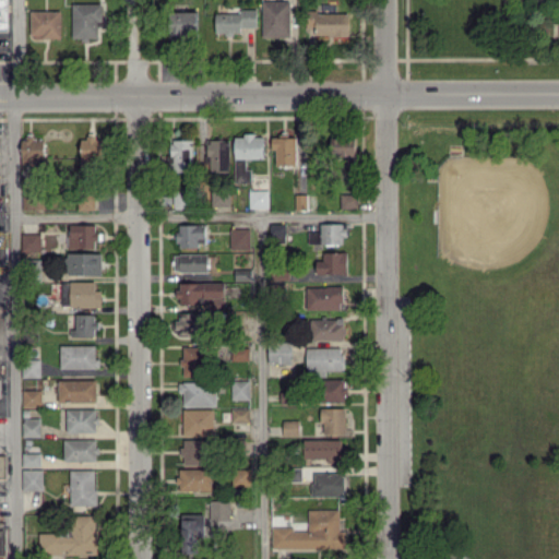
[(262,36),(289,37),(290,1),(262,0),(262,36)]
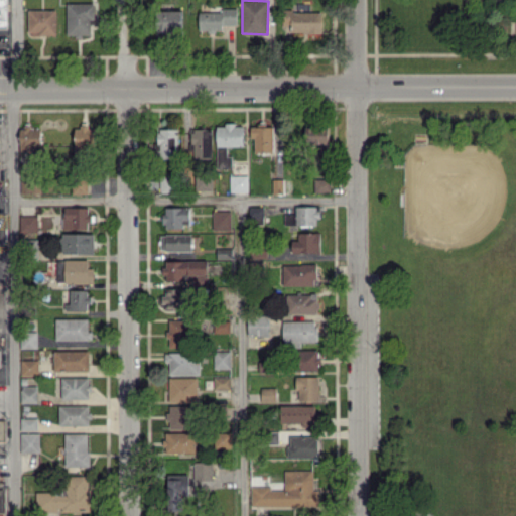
[(67,36),(91,35),(91,19),(96,18),(95,2),(67,3),(67,36)]
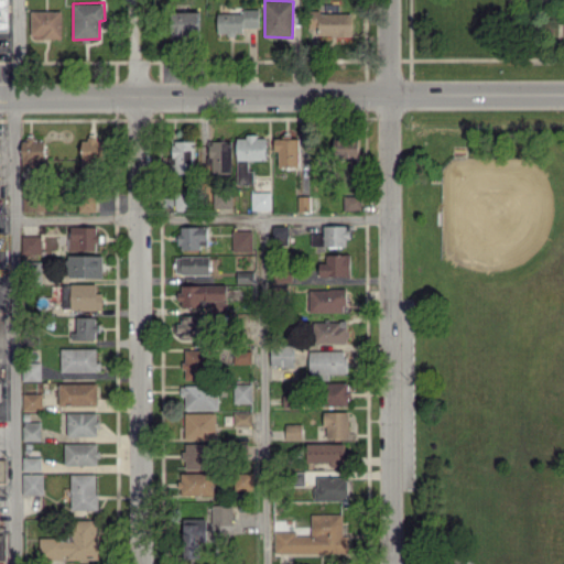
[(259,26),(259,9),(242,9),(242,12),(217,13),(218,34),(243,34),(242,28),(259,26)]
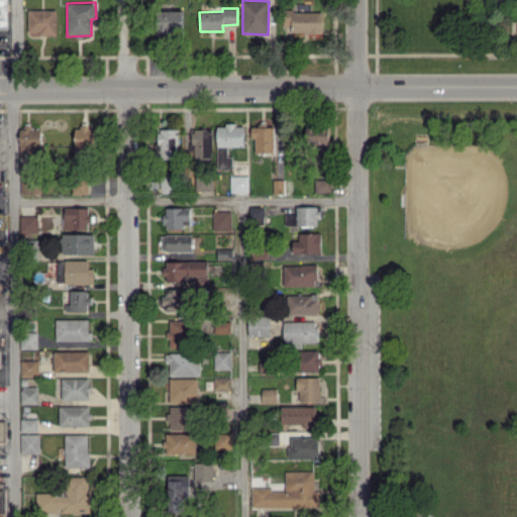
[(56,34),(57,10),(28,9),(27,34),(56,34)]
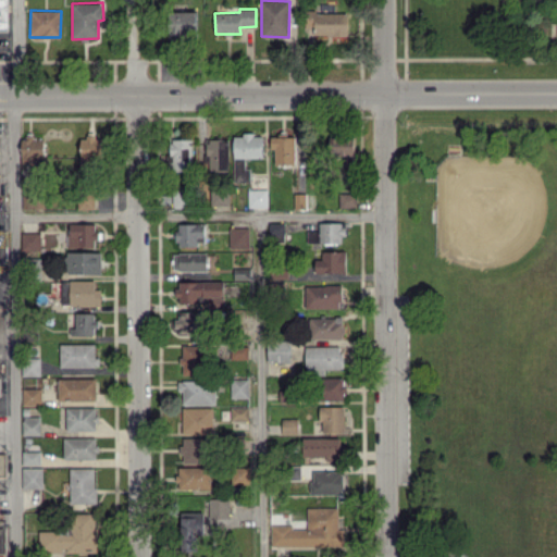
[(171,35),(196,36),(197,11),(171,11),(171,35)]
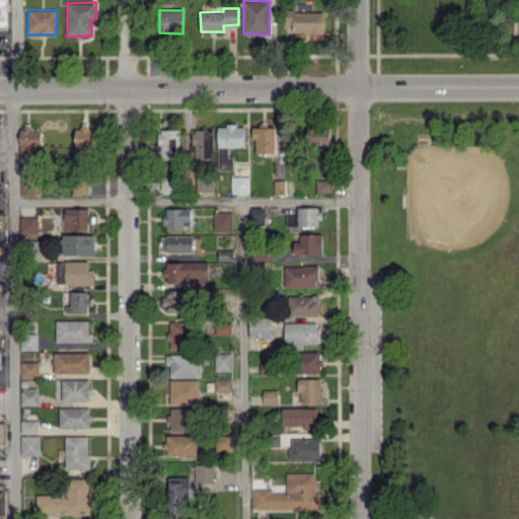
[(324,33),(323,10),(284,11),(284,24),(292,24),(293,34),(324,33)]
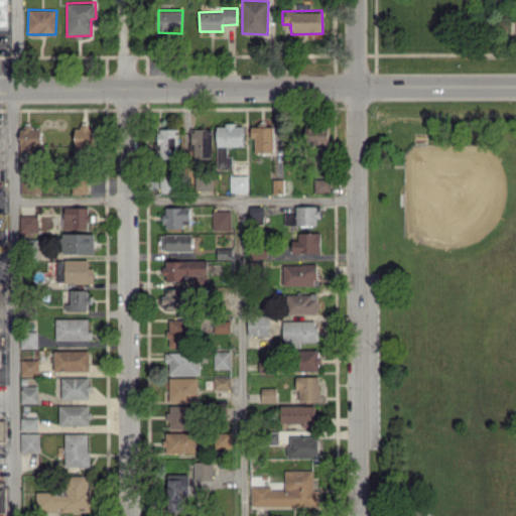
[(231,166),(231,155),(227,155),(227,146),(244,145),(243,124),(217,125),(217,167),(231,166)]
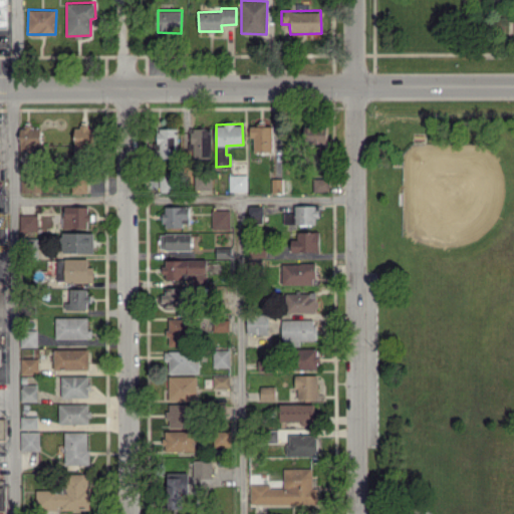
[(305,143),(327,142),(326,124),(304,125),(305,143)]
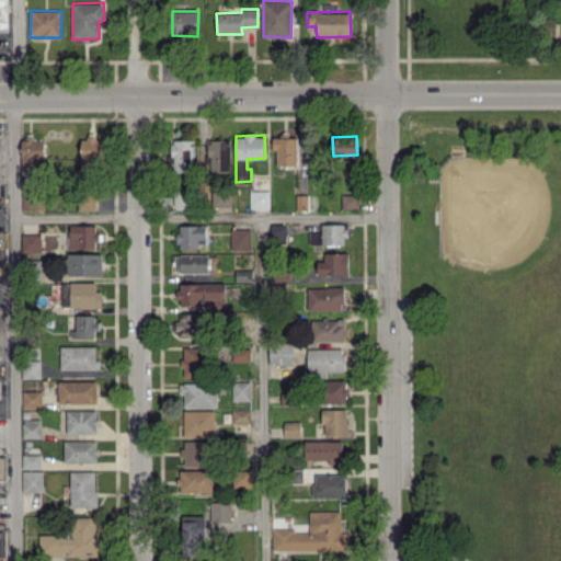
[(276,164),(297,165),(297,137),(273,137),(273,149),(277,149),(276,164)]
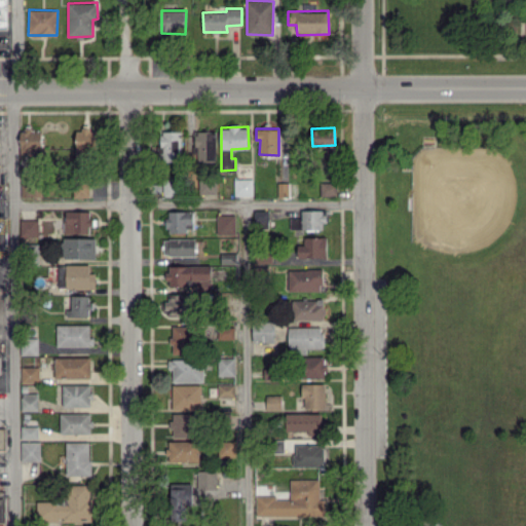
[(20,129),(20,154),(41,154),(41,129),(20,129)]
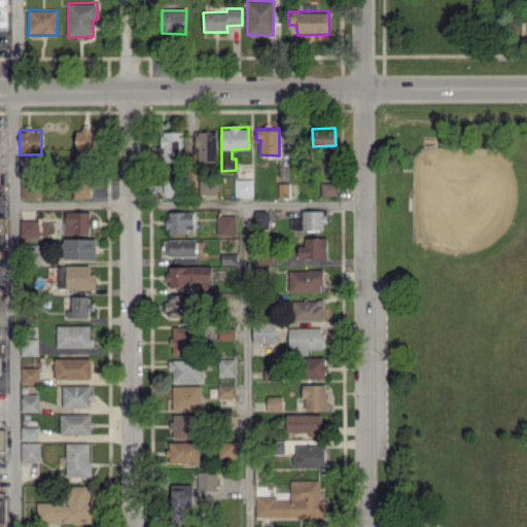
[(96,130),(76,130),(76,156),(96,157),(96,130)]
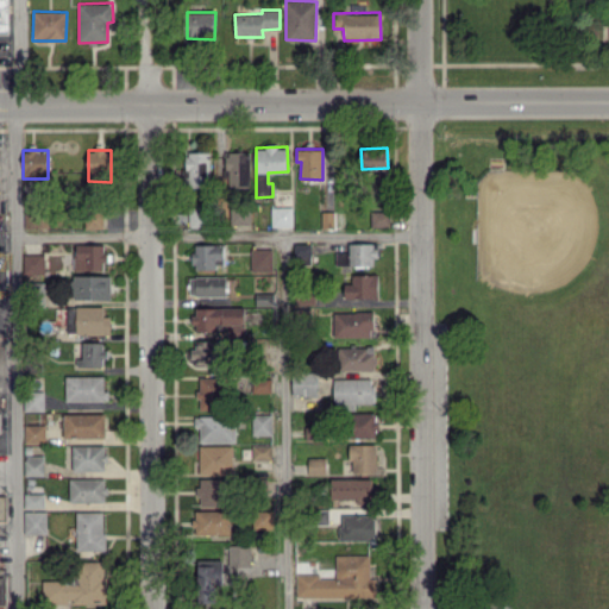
[(186,186),(209,187),(209,151),(187,151),(186,186)]
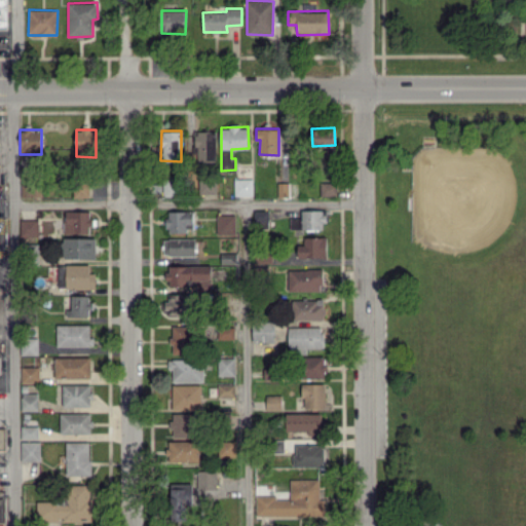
[(216,160),(217,130),(194,130),(193,160),(216,160)]
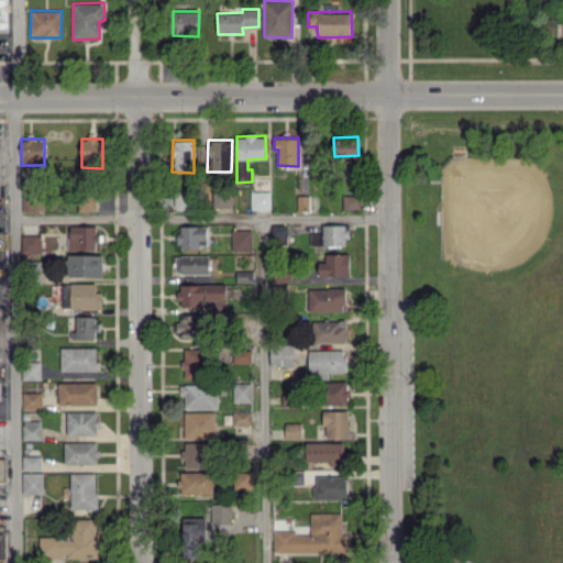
[(175,211),(190,210),(190,190),(174,191),(175,211)]
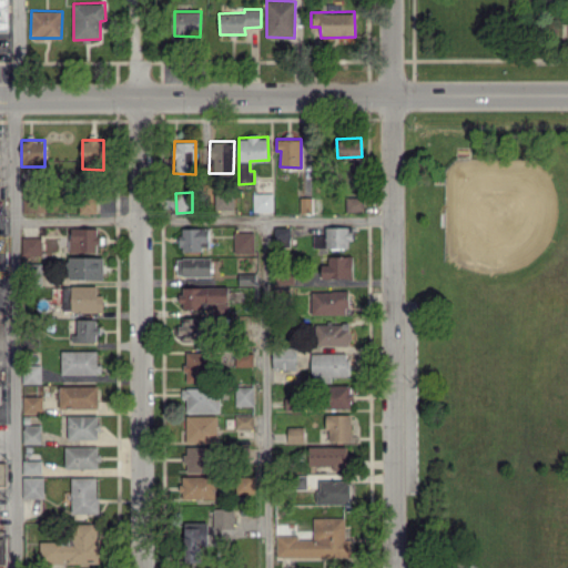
[(273,192),(253,193),(253,211),(273,211),(273,192)]
